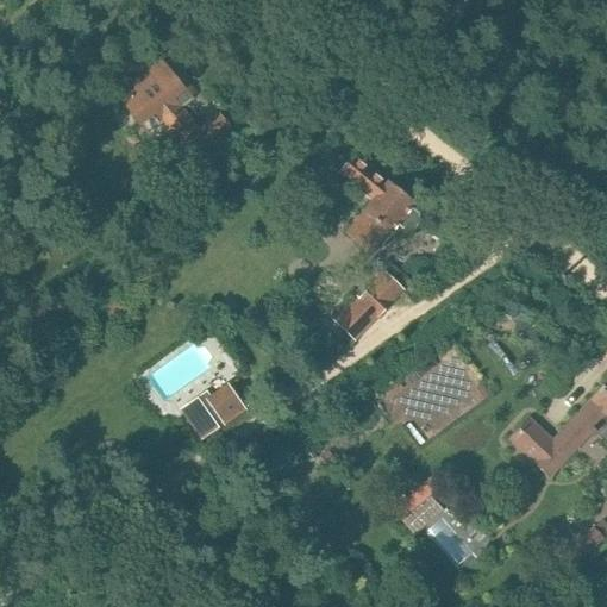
[(342,26),(340,27),(342,29),(346,33),(348,33),(349,32),(355,26),(356,25),(349,18),(348,19),(342,26)]
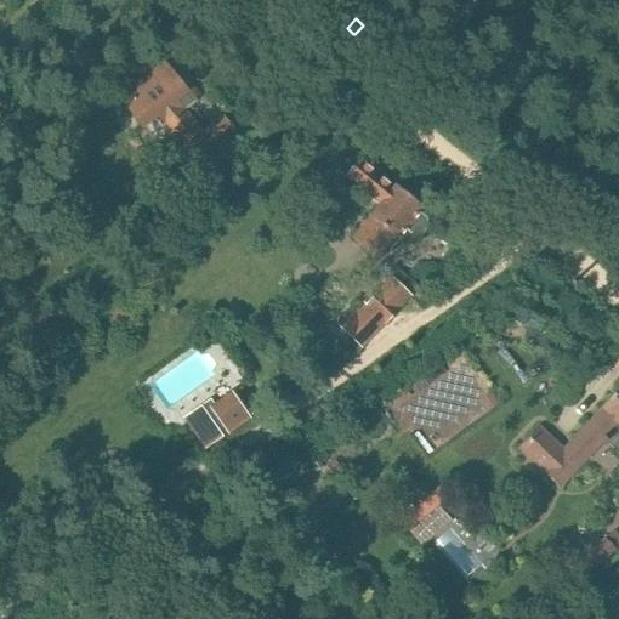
[(199,97),(166,60),(137,83),(143,89),(128,101),(154,134),(168,123),(206,169),(228,153),(227,151),(244,137),(226,117),(208,131),(188,107),(199,97)]
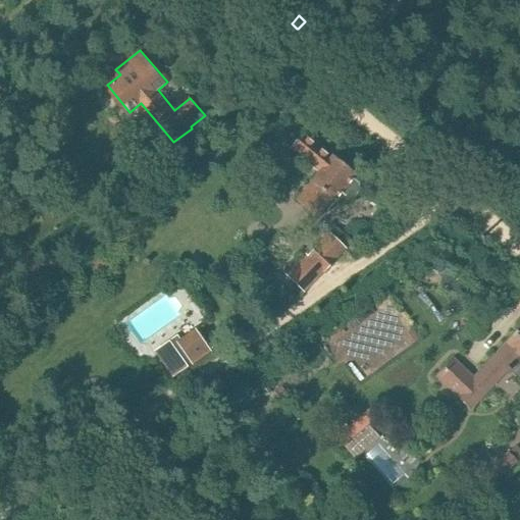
[(299,198),(322,217),(341,195),(343,197),(349,197),(358,186),(357,179),(355,177),(358,173),(306,131),(293,147),(321,171),(299,198)]
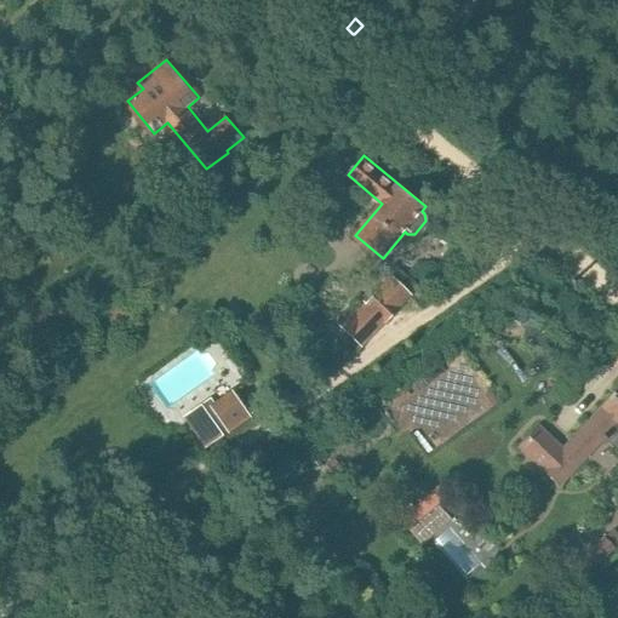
[(342,324),(365,344),(365,345),(415,295),(393,275),(367,303),(364,299),(342,324)]
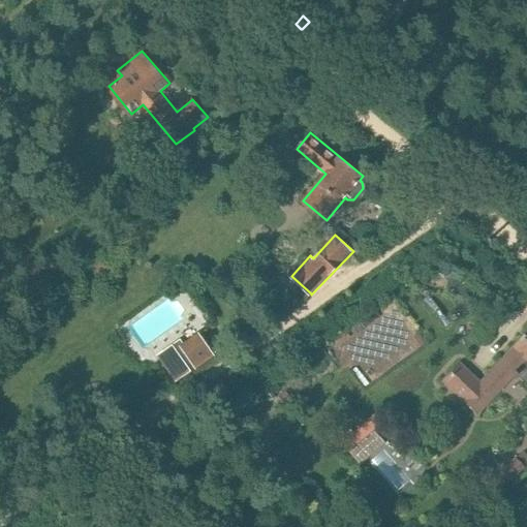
[(376,310),(354,327),(359,333),(380,316),(376,310)]
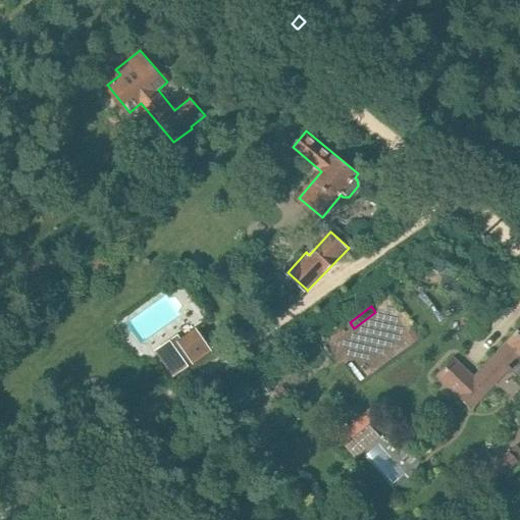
[(178,334),(156,351),(174,376),(193,362),(195,365),(213,352),(197,327),(182,339),(178,334)]
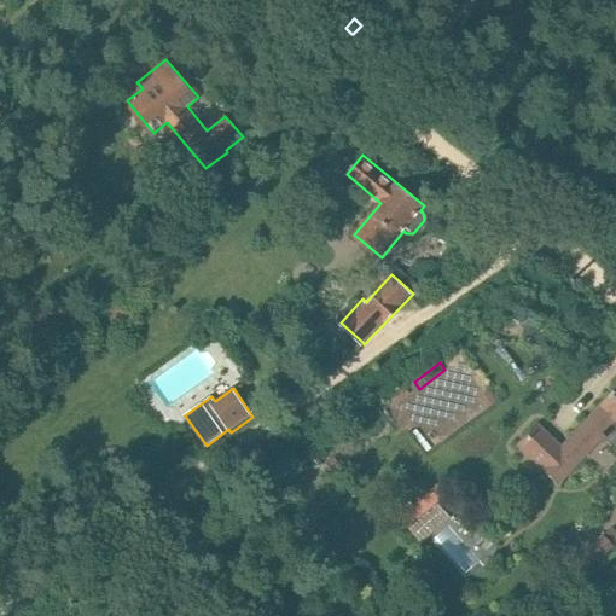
[(615,388),(602,404),(603,405),(564,446),(540,423),(519,445),(561,483),(615,424),(615,388)]
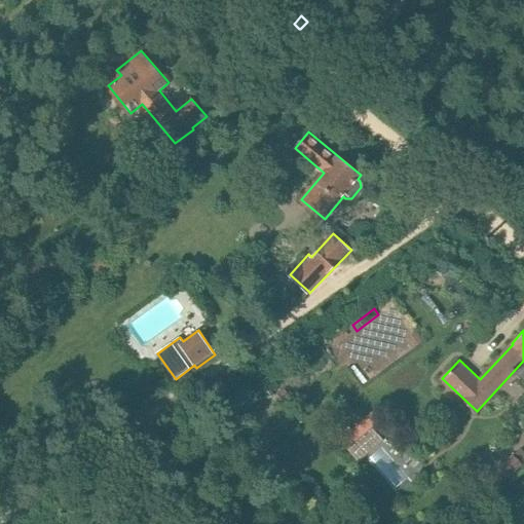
[(286,387),(278,393),(287,403),(294,398),(286,387)]
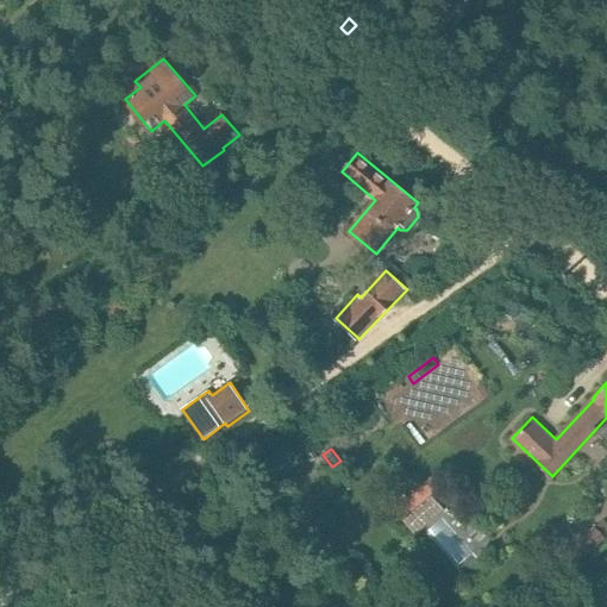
[(395,508),(405,519),(446,482),(438,471),(395,508)]
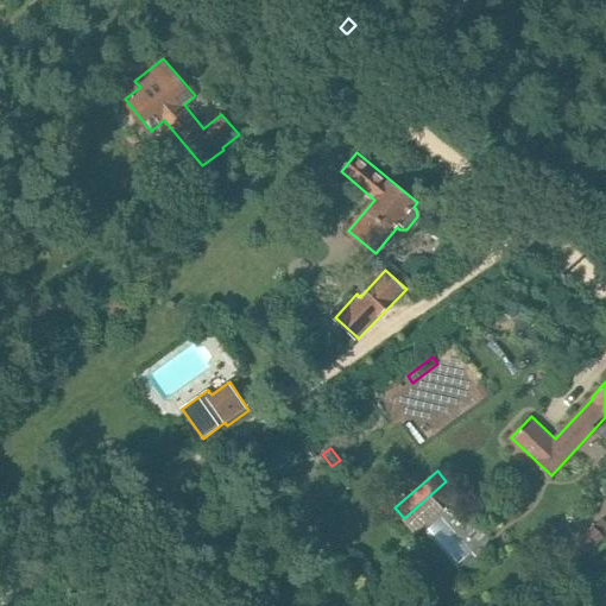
[(461,567),(475,553),(440,515),(424,529),(461,567)]
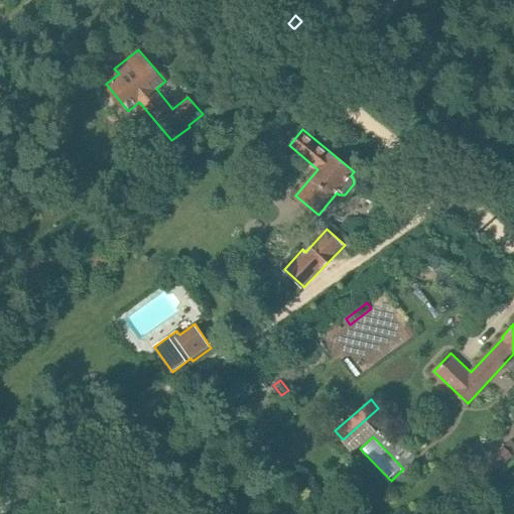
[(513,437),(512,436),(471,477),(480,486),(513,453),(513,437)]
